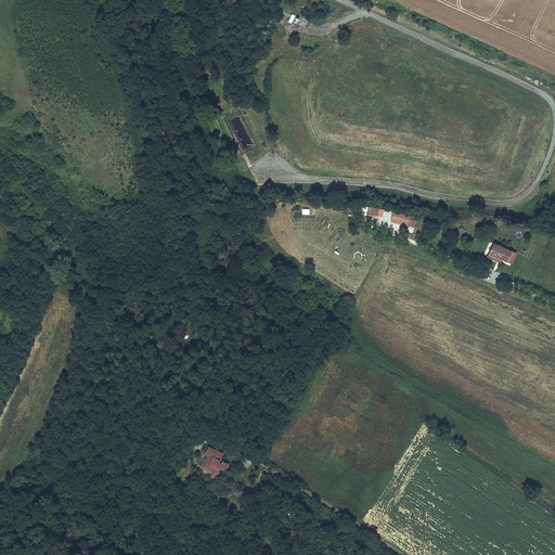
[(366,215),(377,217),(378,208),(369,205),(366,215)]
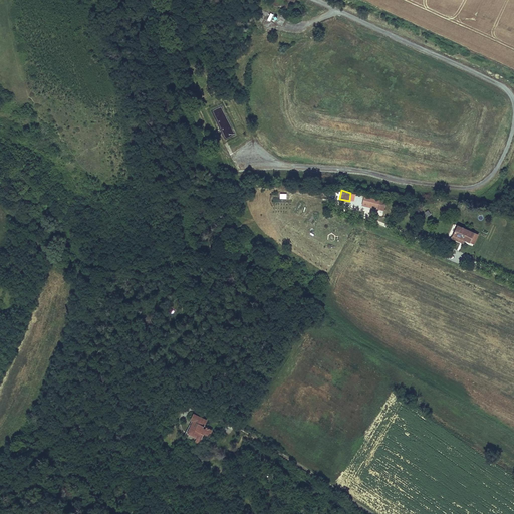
[(362,205),(377,208),(378,200),(364,197),(362,205)]
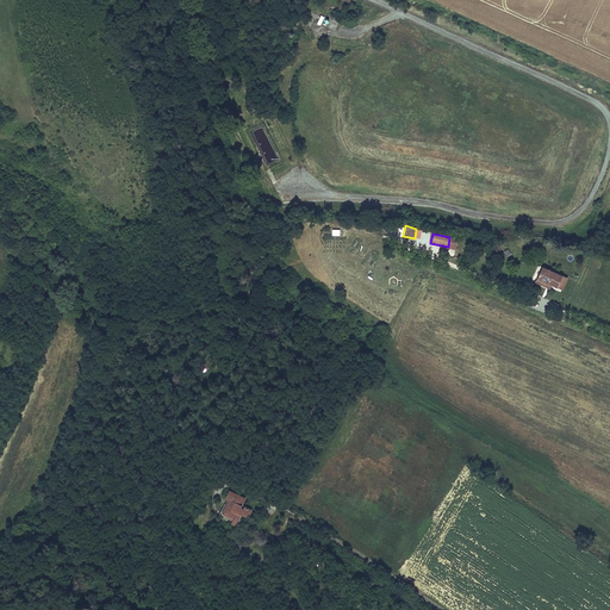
[(534,281),(540,267),(535,265),(528,282),(533,285),(534,281)]
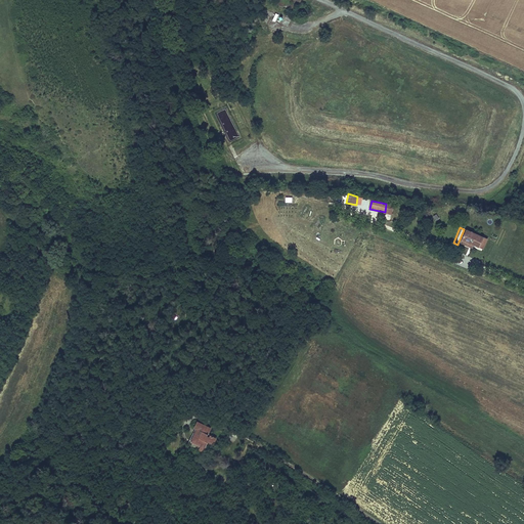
[(465,245),(470,232),(464,229),(459,242),(465,245)]
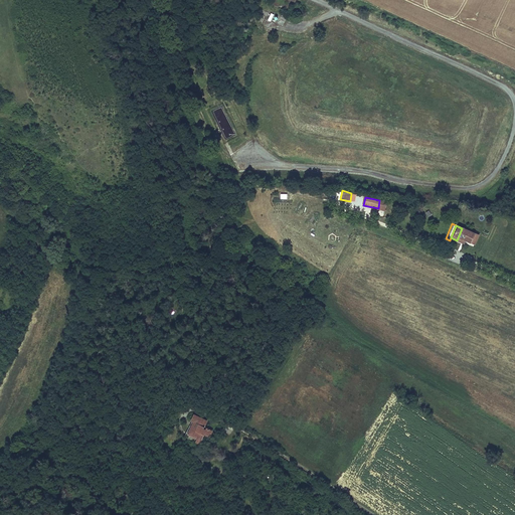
[(476,234),(462,228),(457,240),(459,241),(460,238),(463,239),(472,244),(476,234)]
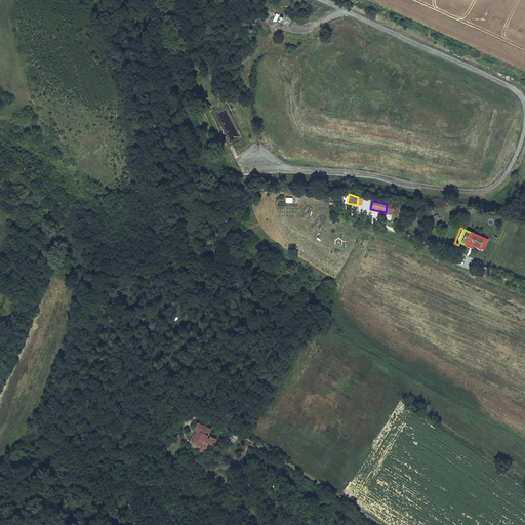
[(201,408),(189,402),(187,407),(199,413),(201,408)]
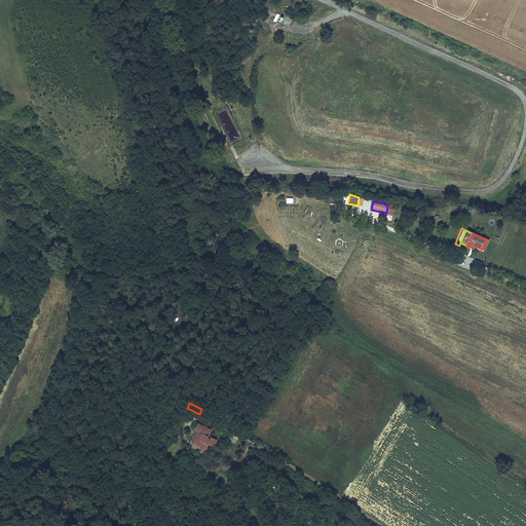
[(199,451),(207,455),(209,451),(207,447),(209,443),(215,446),(218,439),(211,436),(211,438),(209,437),(213,428),(198,422),(195,428),(197,430),(191,443),(201,447),(199,451)]
